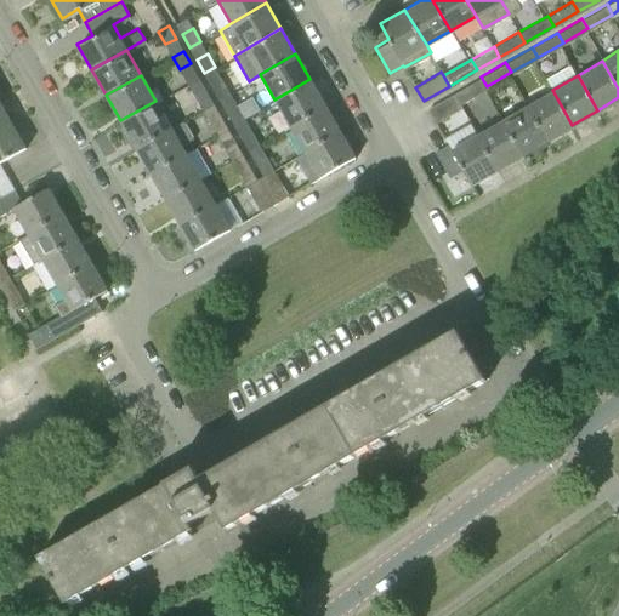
[(187,83),(194,96),(205,89),(198,77),(187,83)]
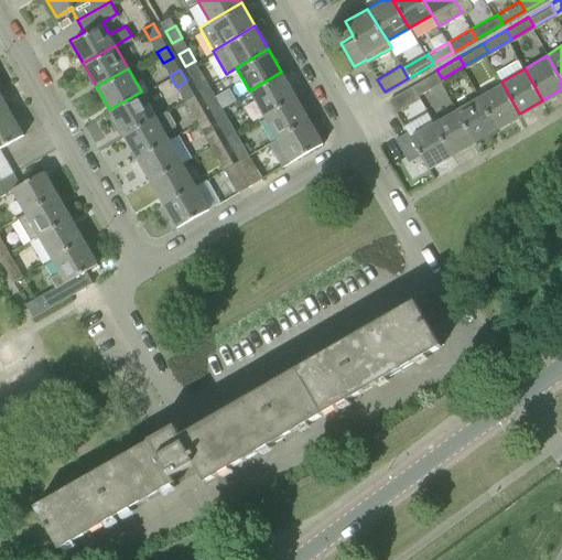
[(411,84),(417,93),(442,78),(436,70),(411,84)]
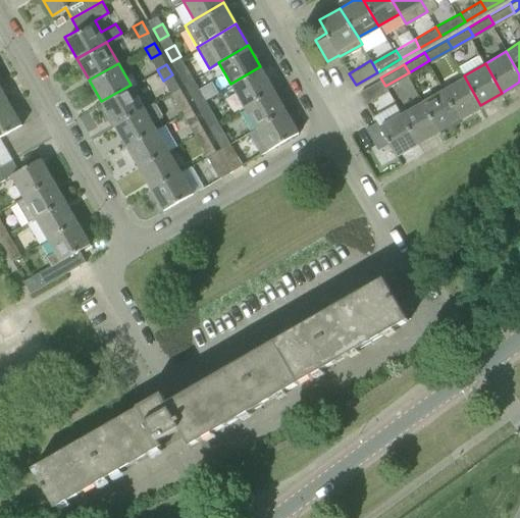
[(193,78),(187,66),(177,71),(184,83),(193,78)]
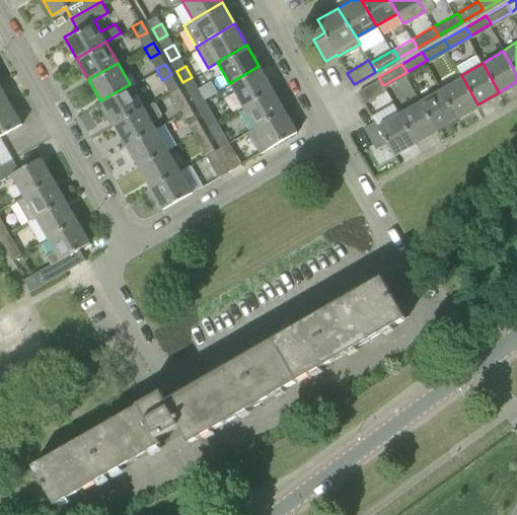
[(241,104),(271,87),(259,66),(229,83),(241,104)]
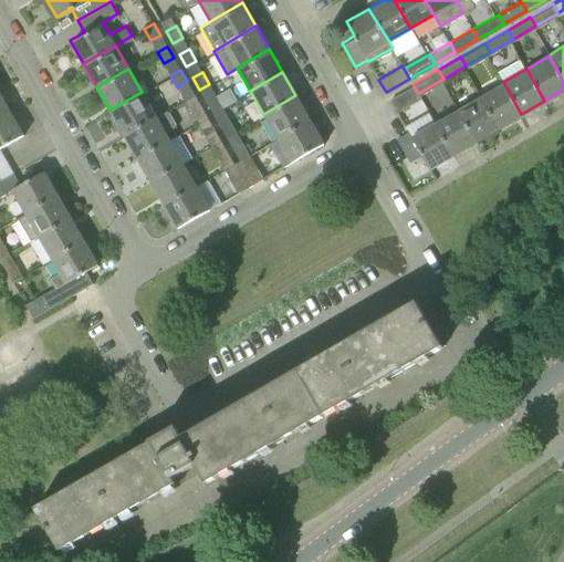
[(498,127),(521,114),(503,82),(480,95),(498,127)]
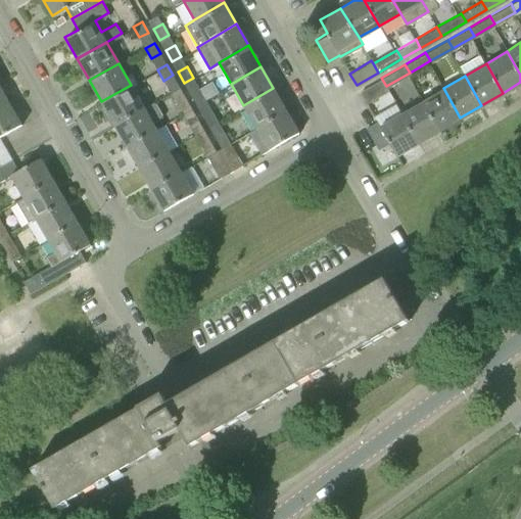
[(196,103),(204,98),(193,78),(184,83),(196,103)]
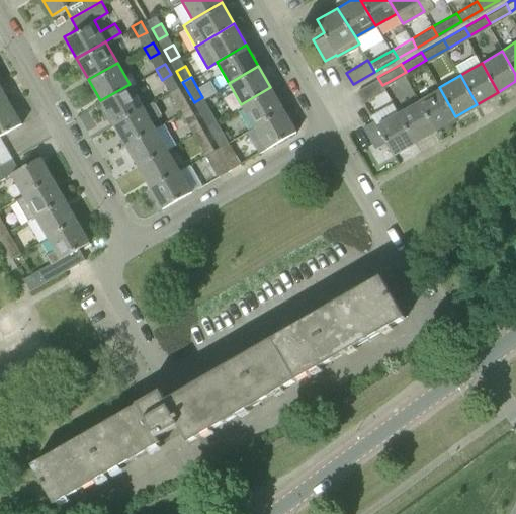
[(362,100),(384,88),(382,85),(377,77),(356,89),(362,100)]
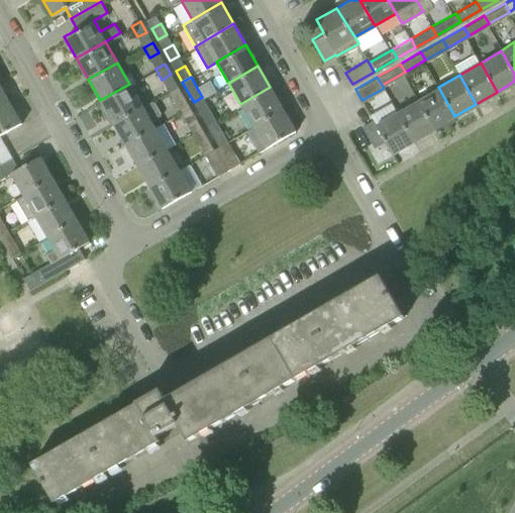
[(112,121),(141,105),(129,84),(100,100),(112,121)]
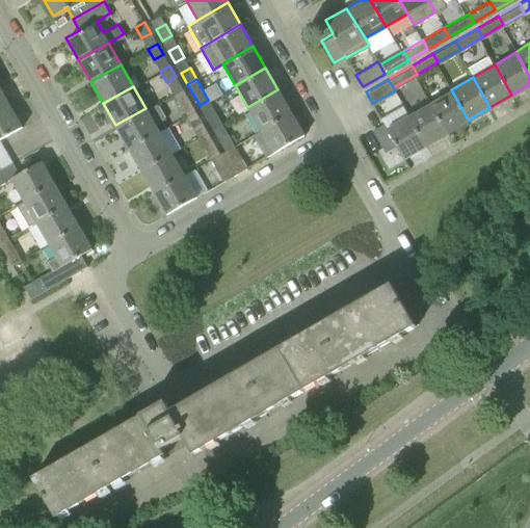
[(173,93),(179,103),(188,98),(182,87),(173,93)]
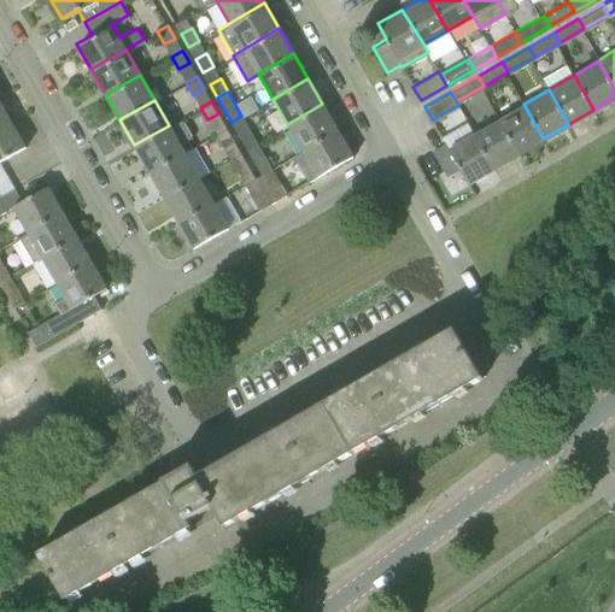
[(0,124),(10,119),(0,103),(0,124)]
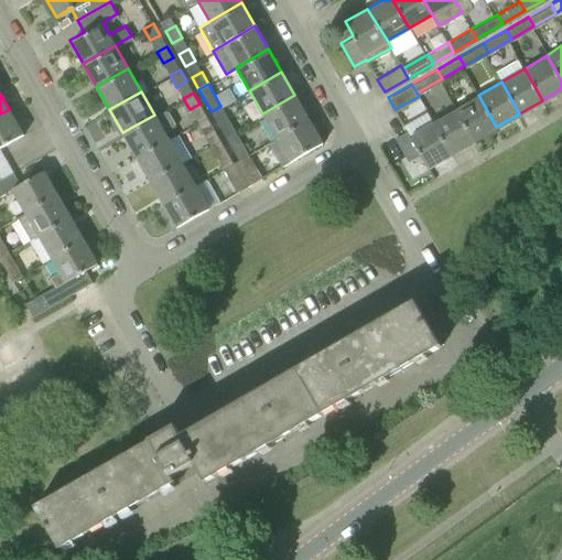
[(276,137),(307,118),(294,95),(262,114),(276,137)]
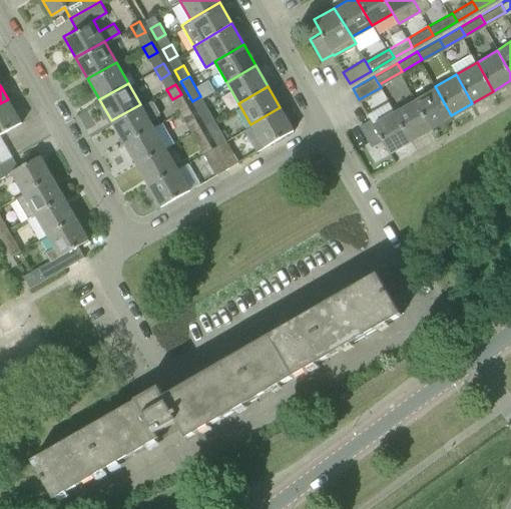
[(431,127),(451,115),(435,86),(414,98),(431,127)]
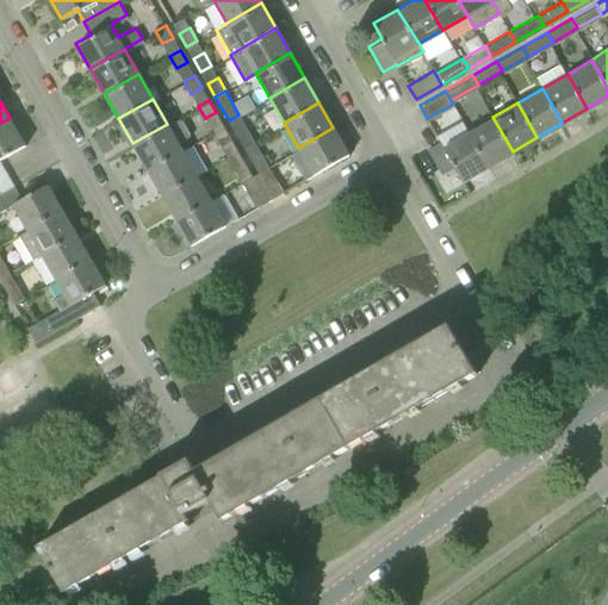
[(147,168),(181,148),(178,141),(190,133),(179,117),(167,124),(132,143),(147,168)]
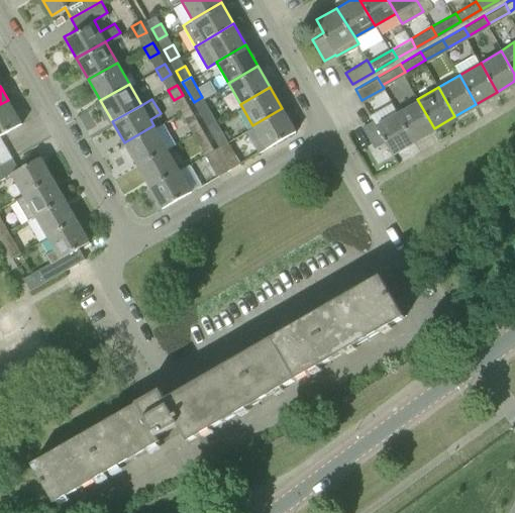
[(413,140),(434,128),(417,99),(396,111),(413,140)]
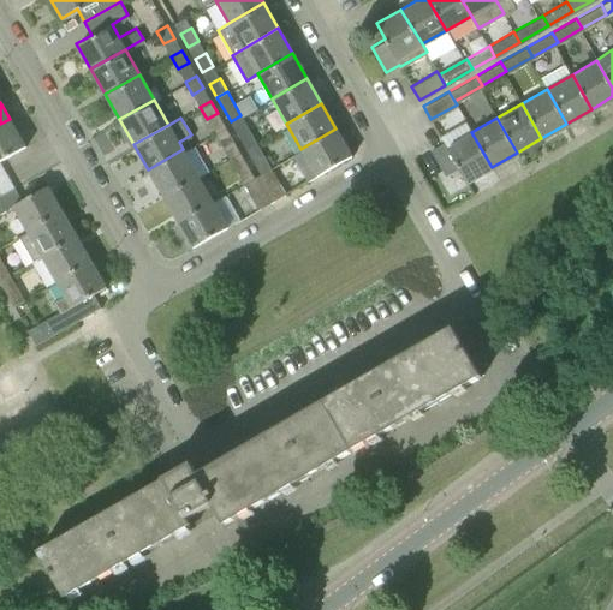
[(0,192),(13,185),(6,172),(0,162),(0,157),(24,144),(10,119),(0,124),(0,192)]
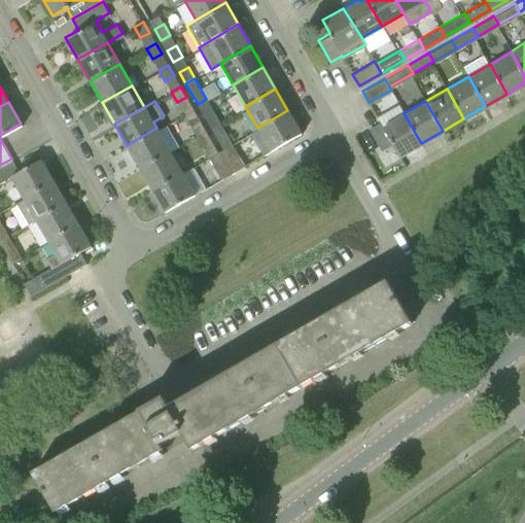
[(183,112),(189,124),(199,118),(193,107),(183,112)]
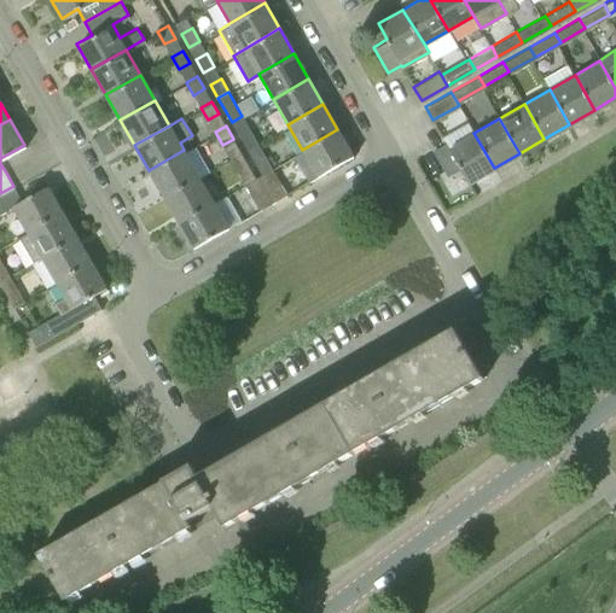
[(257,142),(250,129),(239,135),(247,149),(257,142)]
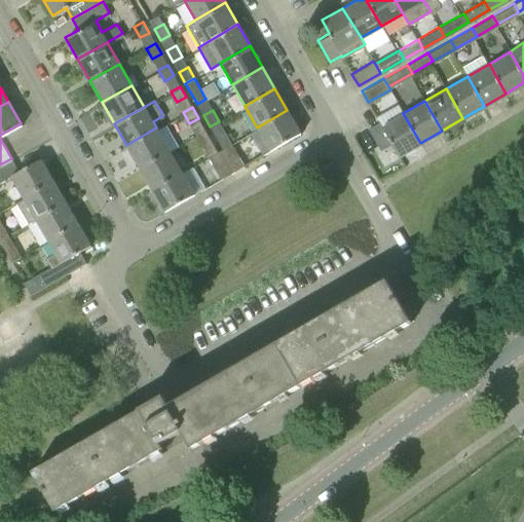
[(262,153),(299,132),(287,110),(257,127),(250,132),(262,153)]
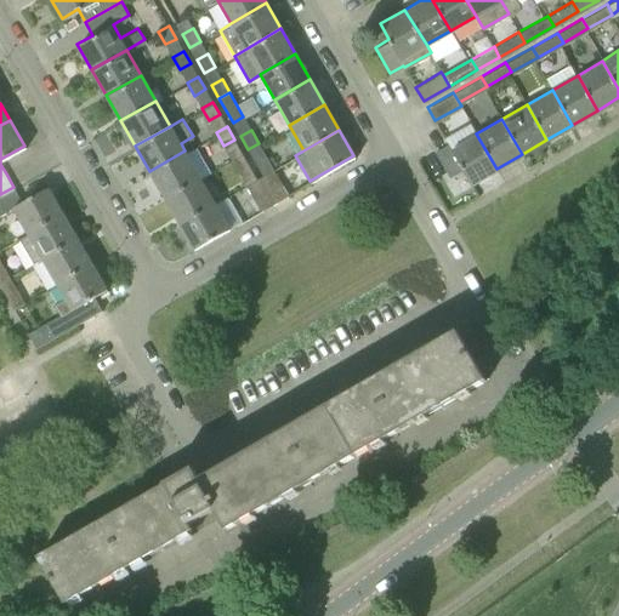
[(471,183),(497,169),(476,133),(450,148),(447,142),(433,149),(449,175),(461,167),(471,183)]
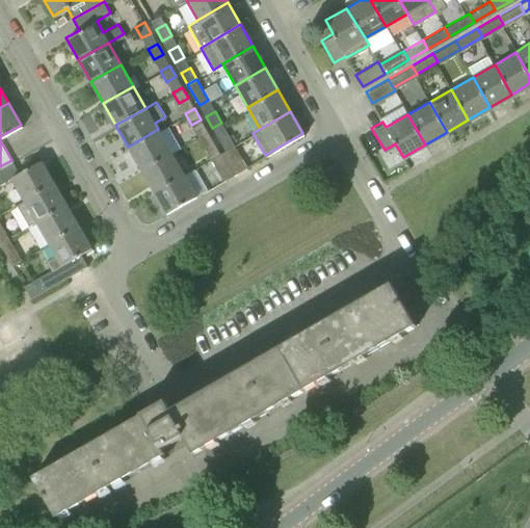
[(140,168),(170,151),(158,129),(128,147),(140,168)]
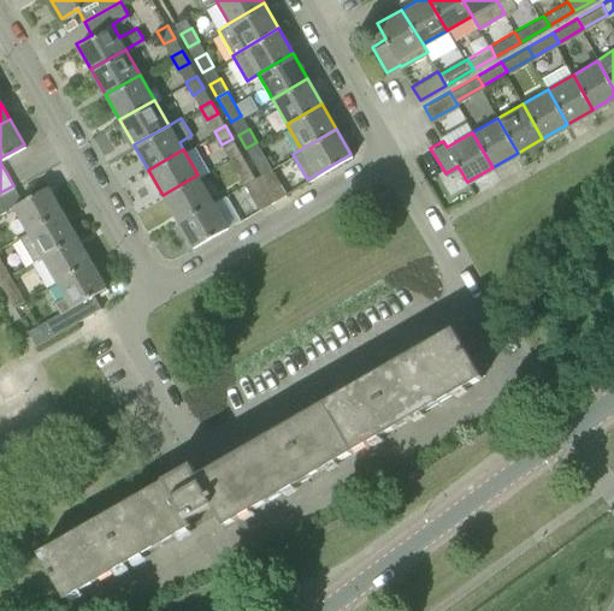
[(229,158),(236,170),(246,164),(240,152),(229,158)]
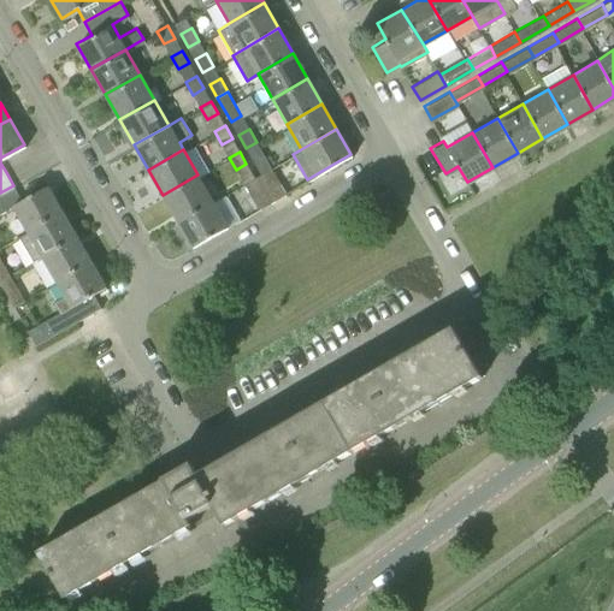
[(270,166),(264,154),(253,160),(260,172),(270,166)]
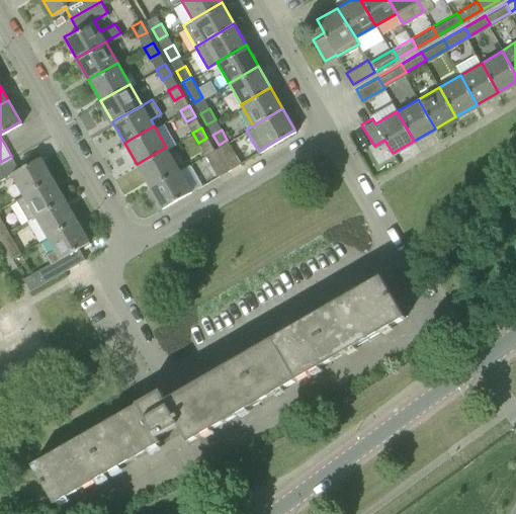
[(215,147),(227,168),(240,161),(227,140),(219,145),(215,147)]
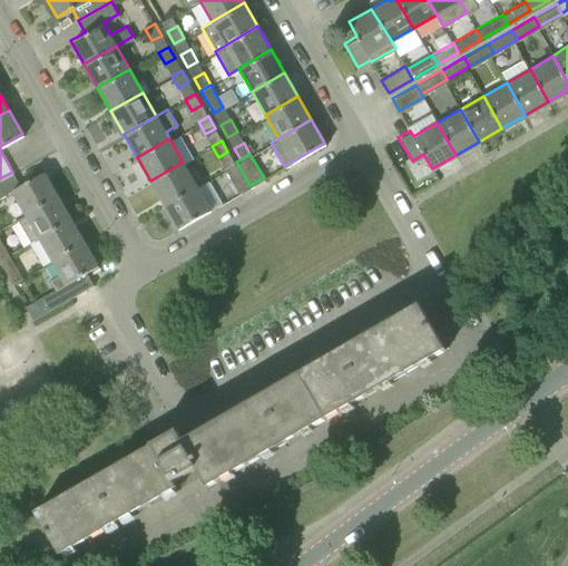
[(164,204),(196,185),(183,162),(150,181),(164,204)]
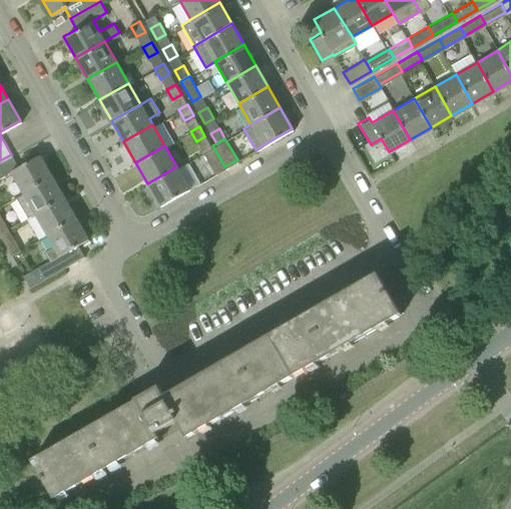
[(214,172),(224,166),(212,145),(202,151),(214,172)]
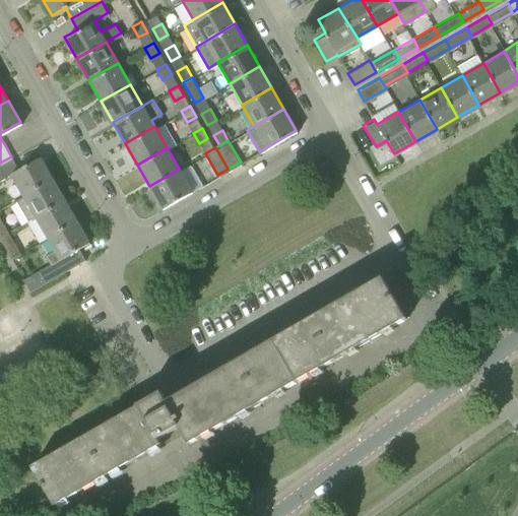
[(21,194),(52,177),(40,155),(17,168),(11,156),(0,163),(0,178),(3,176),(9,173),(16,184),(21,194)]
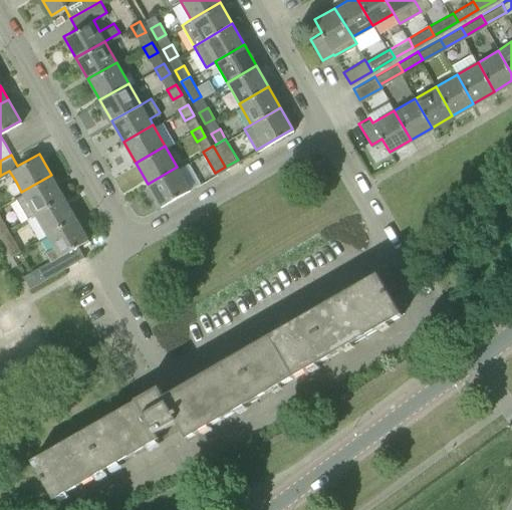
[(160,205),(189,188),(177,167),(148,184),(160,205)]
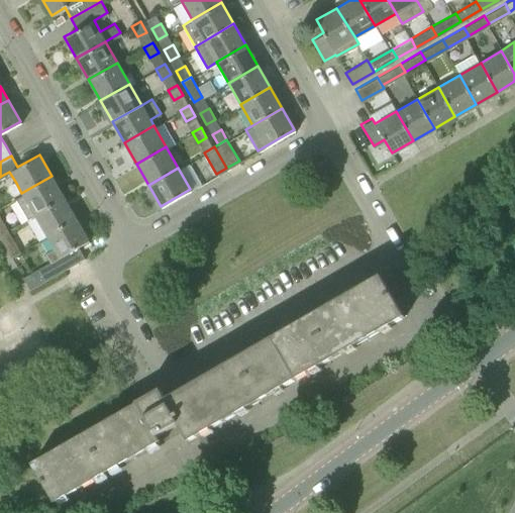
[(33,214),(64,196),(52,176),(21,193),(16,196),(28,217),(33,214)]
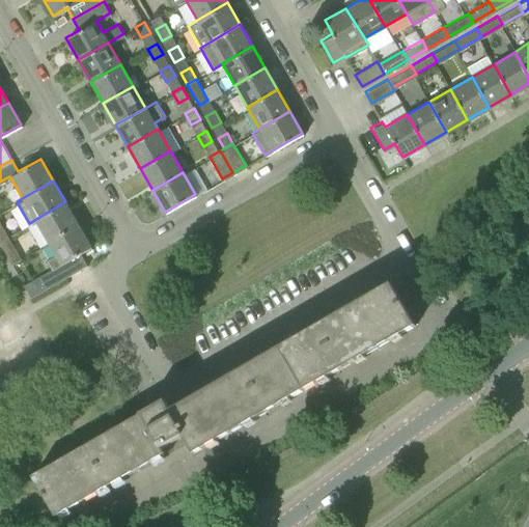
[(47,241),(78,224),(65,201),(34,220),(47,241)]
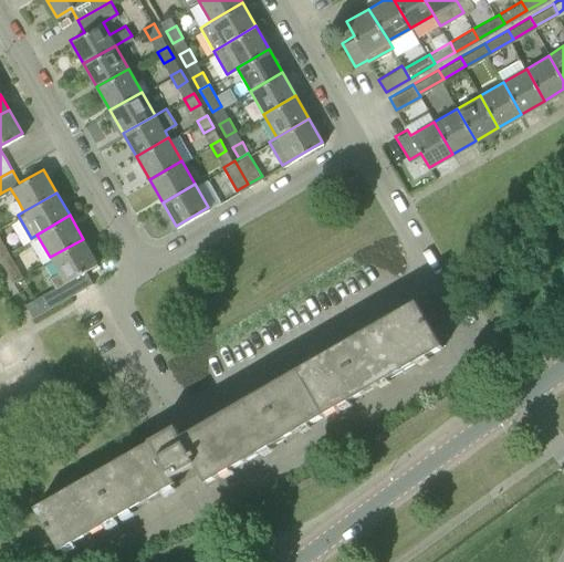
[(32,315),(92,281),(85,269),(96,262),(83,239),(50,257),(58,270),(49,276),(54,285),(25,302),(32,315)]
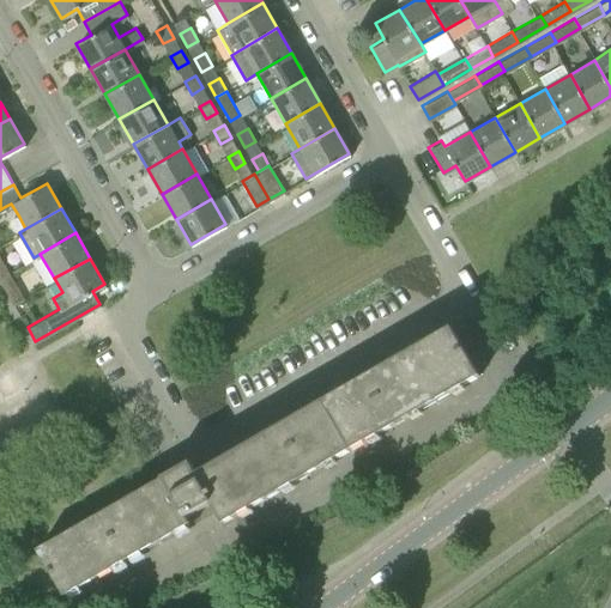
[(23,297),(16,284),(5,290),(12,303),(23,297)]
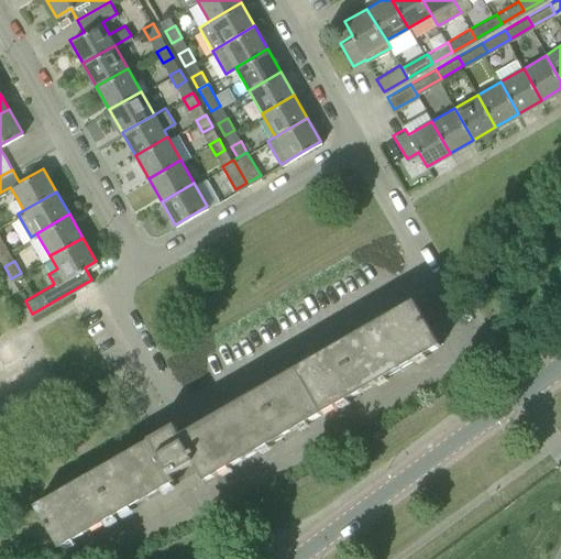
[(205,478),(283,433),(440,342),(414,297),(180,431),(176,424),(174,420),(149,436),(152,441),(123,458),(37,507),(34,501),(33,502),(58,545),(174,478),(173,475),(180,471),(178,468),(194,459),(205,478)]
